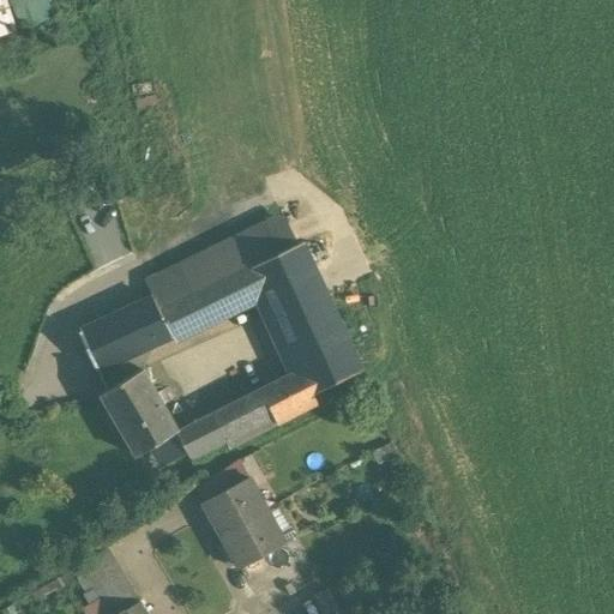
[(0,0),(0,38),(54,20),(47,0),(0,0)]
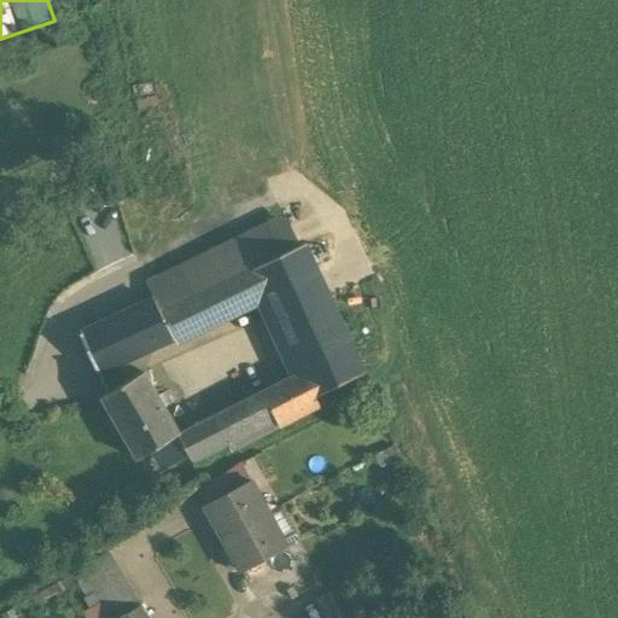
[(273,220),(210,250),(225,283),(246,272),(289,252),(273,220)]
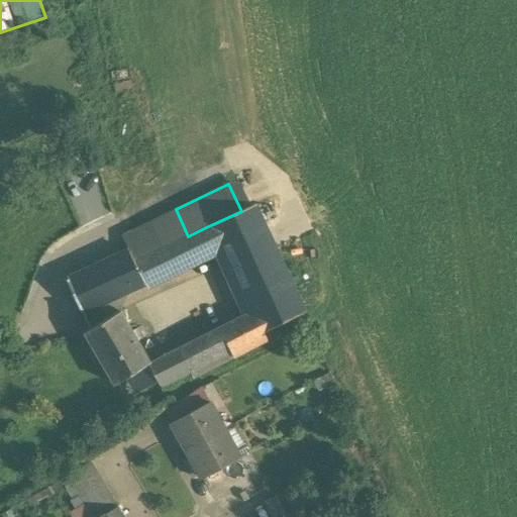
[(305,315),(253,205),(241,211),(206,227),(220,256),(245,313),(257,336),(264,334),(305,315)]
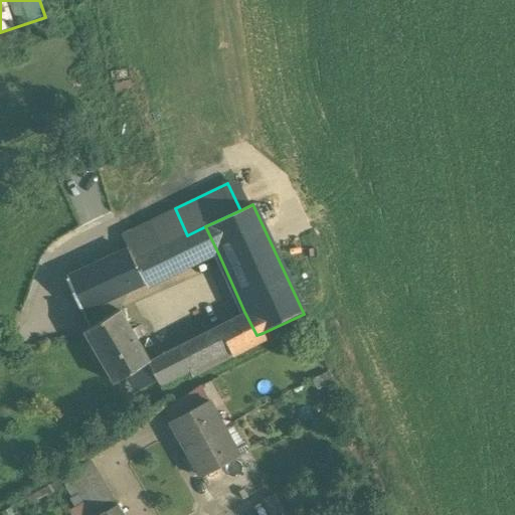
[(175,208),(121,234),(124,240),(130,250),(135,262),(187,235),(175,208)]
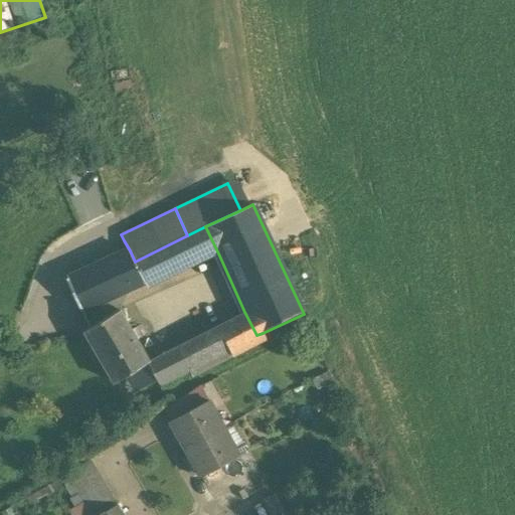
[(187,235),(135,262),(145,286),(148,289),(219,255),(205,226),(187,235)]
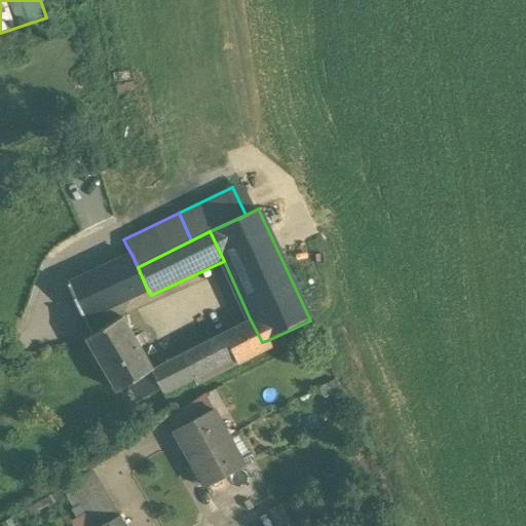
[(126,246),(106,256),(111,266),(133,256),(126,246)]
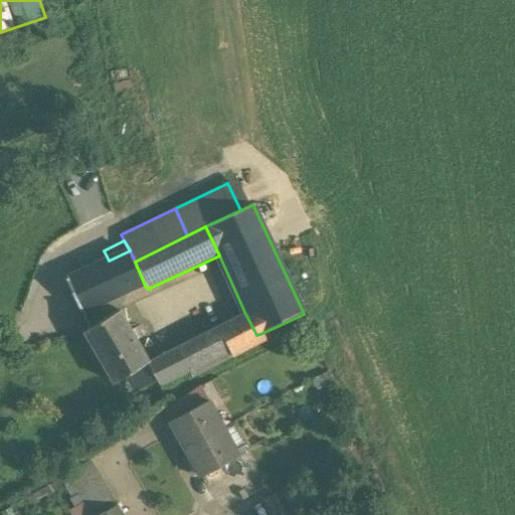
[(109,261),(66,280),(86,315),(145,286),(135,262),(130,250),(109,261)]
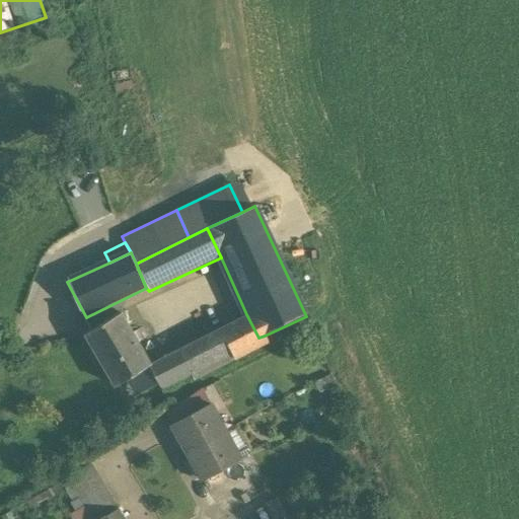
[(151,364),(148,365),(158,384),(160,388),(191,373),(195,381),(269,343),(265,336),(258,338),(246,314),(151,364)]
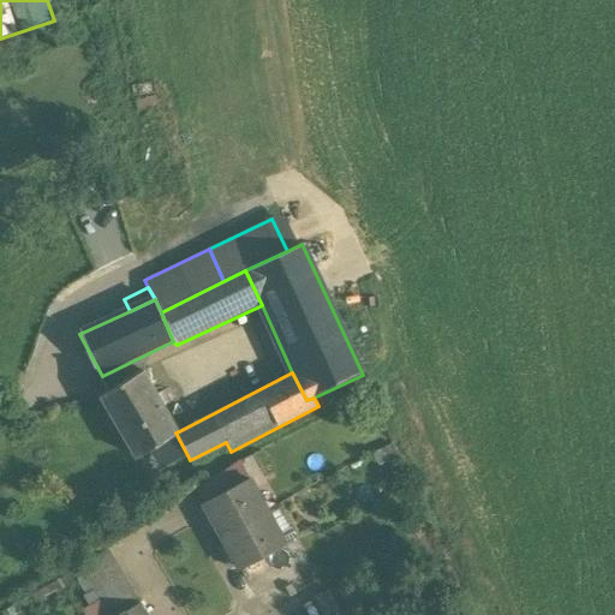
[(179,431),(145,374),(99,400),(133,458),(175,433),(179,431)]
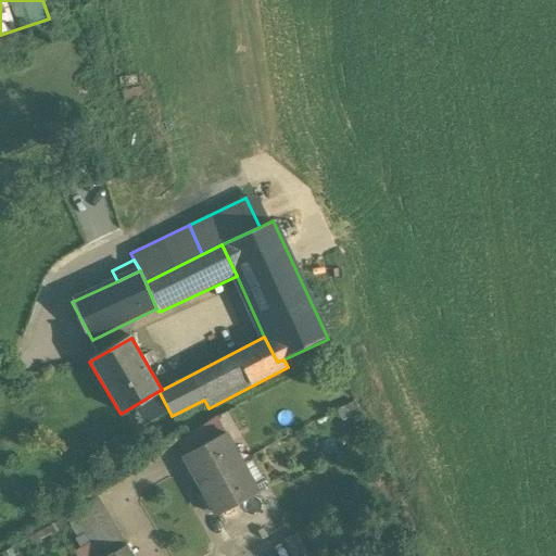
[(159,391),(134,408),(144,427),(158,419),(169,412),(159,391)]
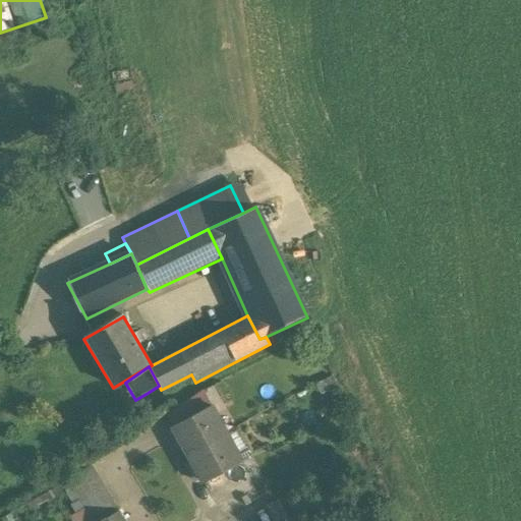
[(203,392),(172,412),(178,423),(211,406),(203,392)]
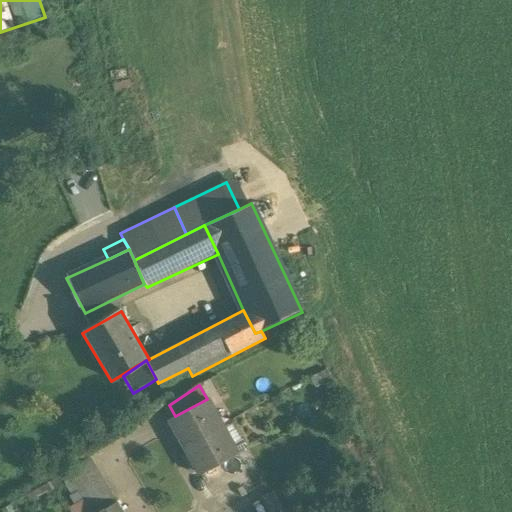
[(175,416),(169,420),(165,425),(170,434),(177,433),(191,460),(187,465),(192,474),(198,473),(199,474),(237,454),(207,399),(175,416)]
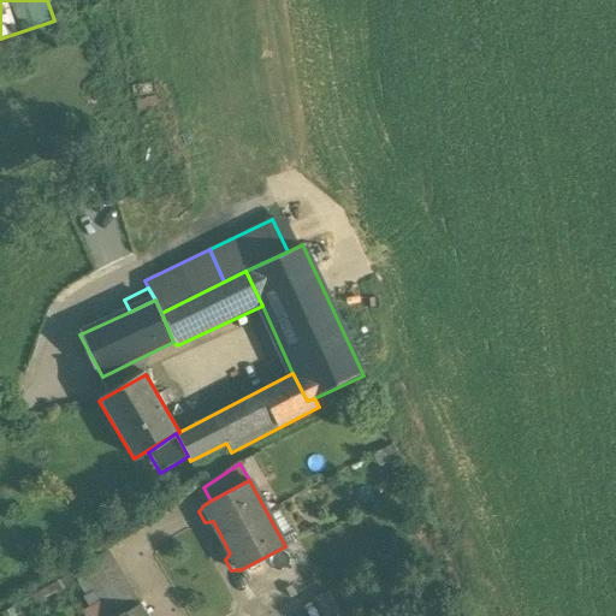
[(108,551),(81,569),(88,581),(117,564),(108,551)]
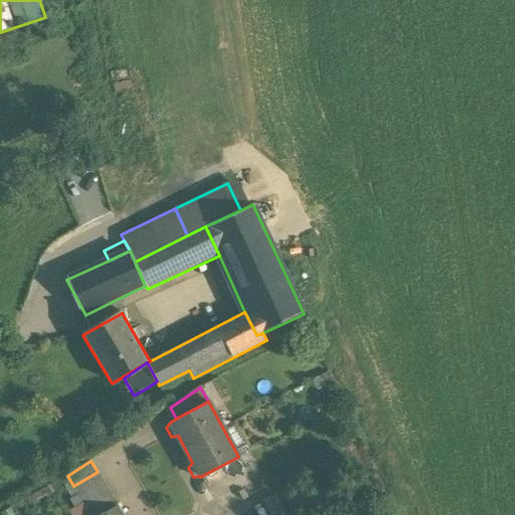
[(98,472),(73,486),(90,514),(104,514),(118,507),(98,472)]
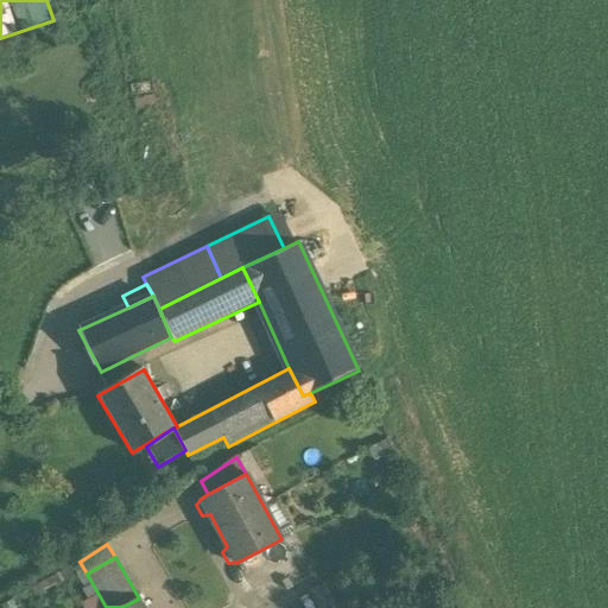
[(336,607),(324,584),(310,591),(318,607),(336,607)]
